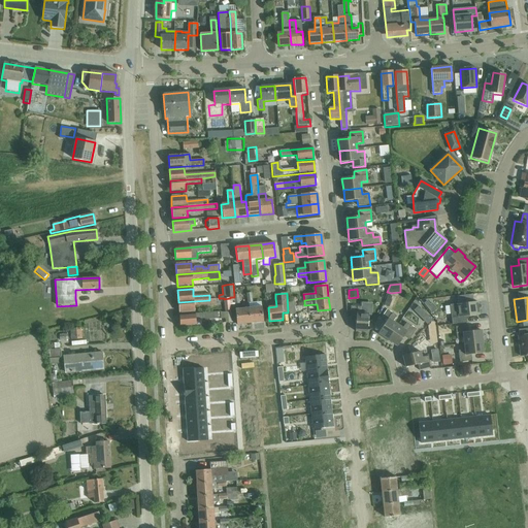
[(209,300),(178,302),(179,312),(195,311),(194,306),(216,304),(216,299),(209,300)]
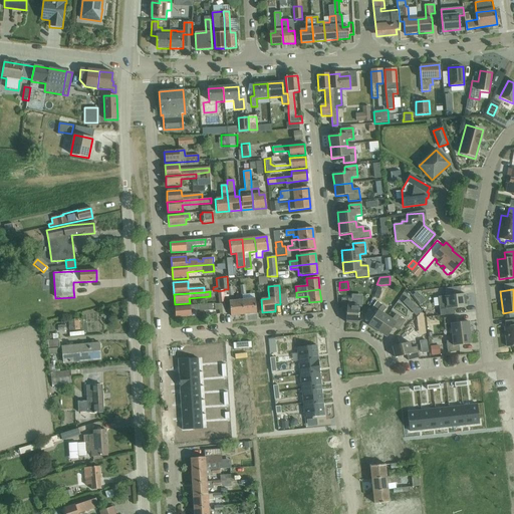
[(465,294),(438,297),(440,316),(454,314),(453,308),(466,307),(465,294)]
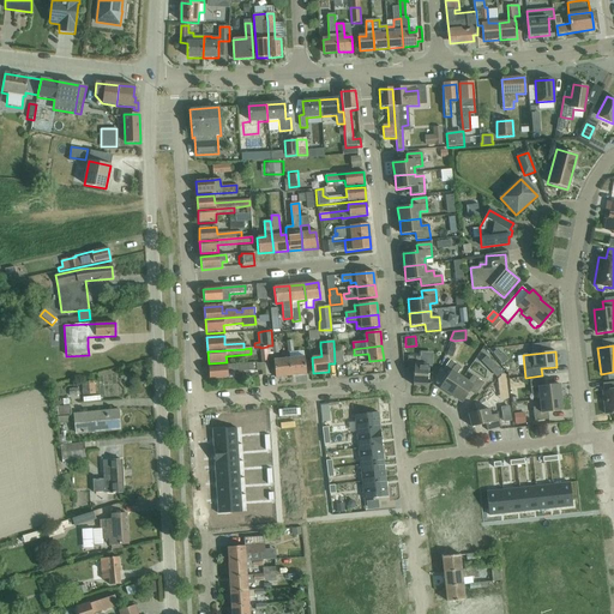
[(408,356),(407,371),(414,372),(413,386),(427,386),(428,366),(421,365),(421,357),(408,356)]
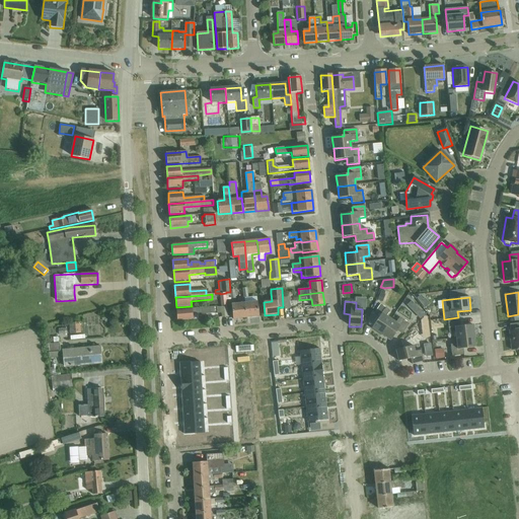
[(257,302),(244,303),(246,318),(258,316),(257,302)]
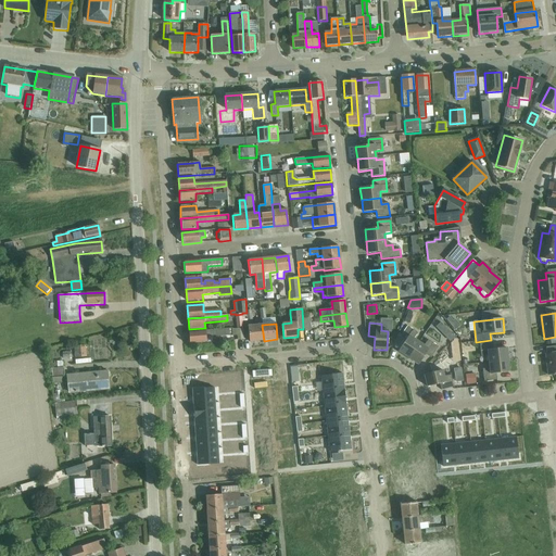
[(264,341),(262,325),(248,326),(250,342),(264,341)]
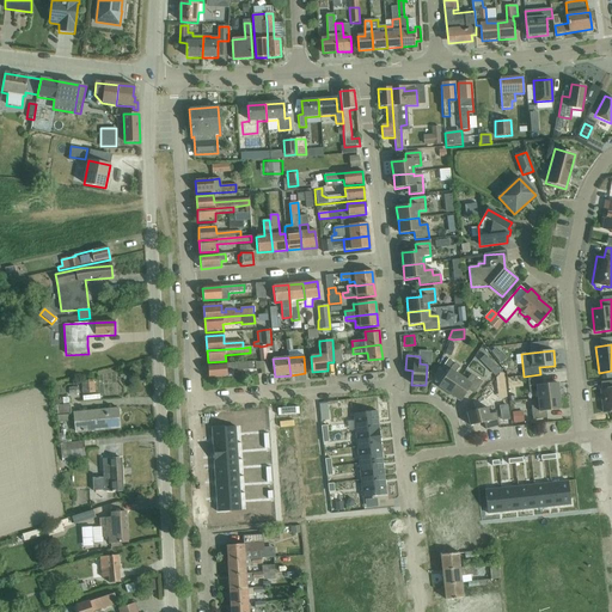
[(438,387),(450,395),(460,377),(456,373),(459,367),(448,359),(440,371),(446,375),(438,387)]
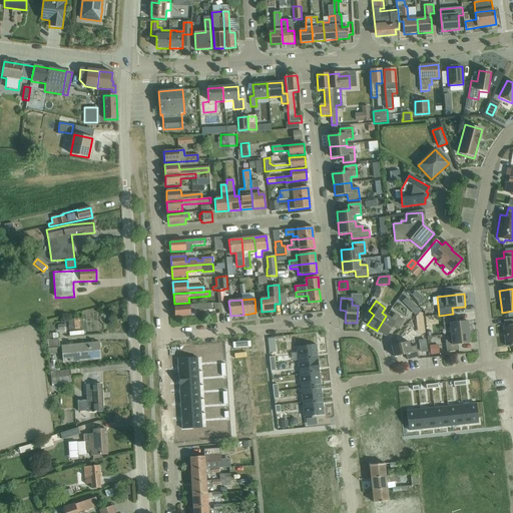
[(218,310),(219,314),(225,313),(224,303),(214,304),(215,310),(218,310)]
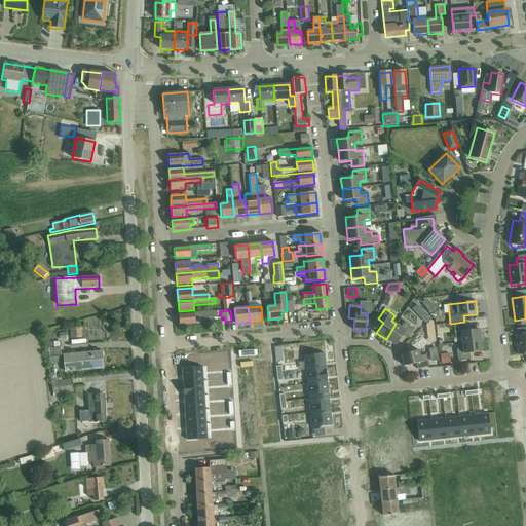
[(211,318),(217,317),(216,311),(179,313),(180,325),(194,324),(194,318),(210,317),(211,318)]
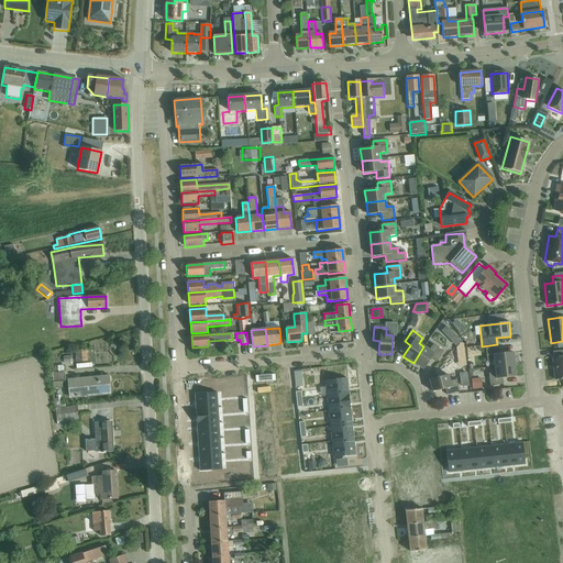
[(455,334),(449,341),(454,346),(461,340),(455,334)]
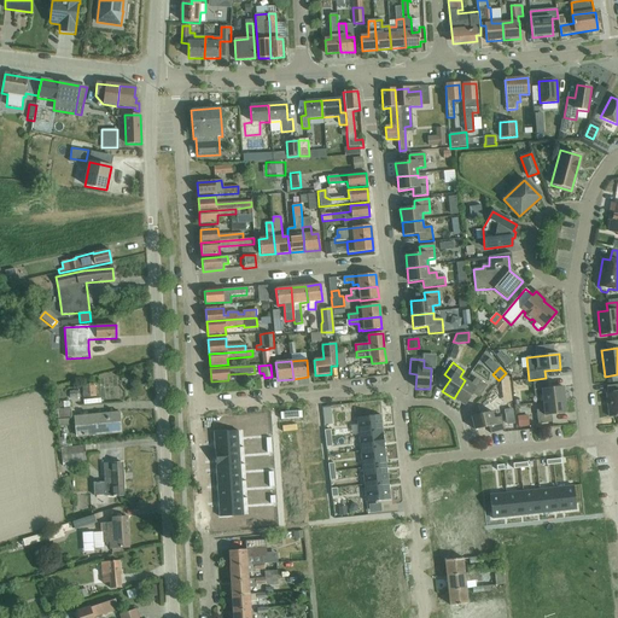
[(465,380),(454,398),(465,406),(473,394),(479,398),(487,386),(476,378),(471,385),(465,380)]
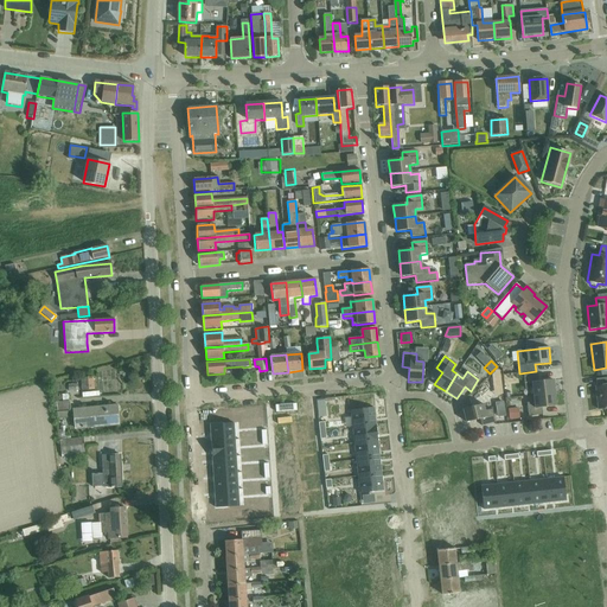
[(532,389),(534,396),(554,394),(553,379),(538,382),(537,375),(523,376),(525,390),(532,389)]
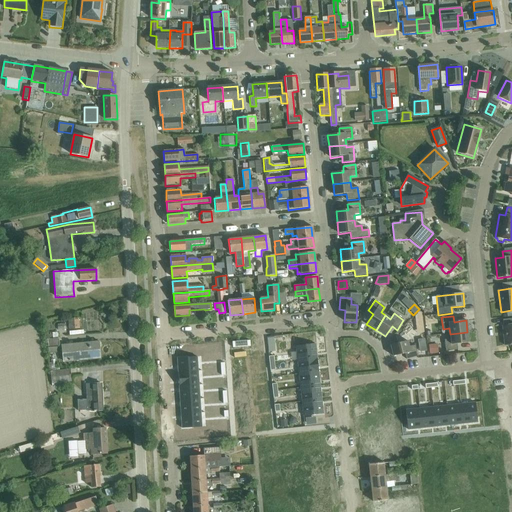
[(79,318),(68,319),(69,330),(80,329),(79,318)]
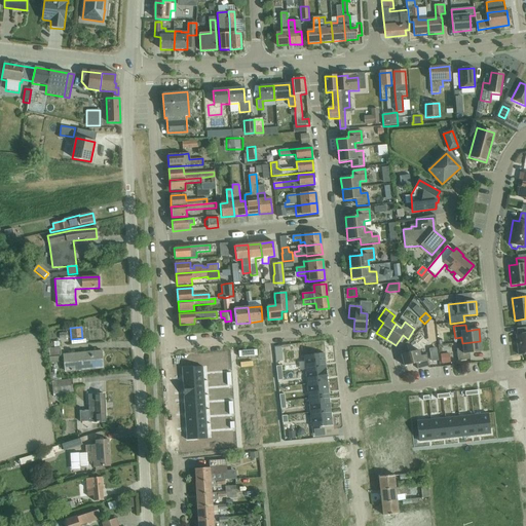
[(517,335),(516,335),(518,355),(525,353),(525,327),(516,329),(517,335)]
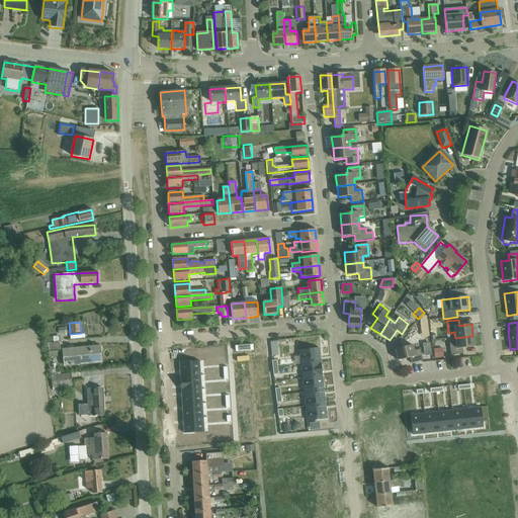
[(472,336),(455,338),(455,343),(449,344),(450,356),(462,354),(462,348),(475,347),(472,336)]
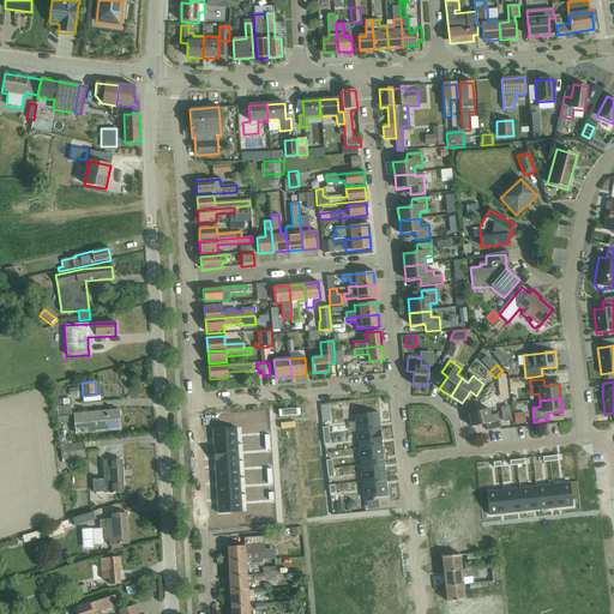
[(64,407),(56,408),(58,416),(71,415),(71,409),(71,407),(64,407)]
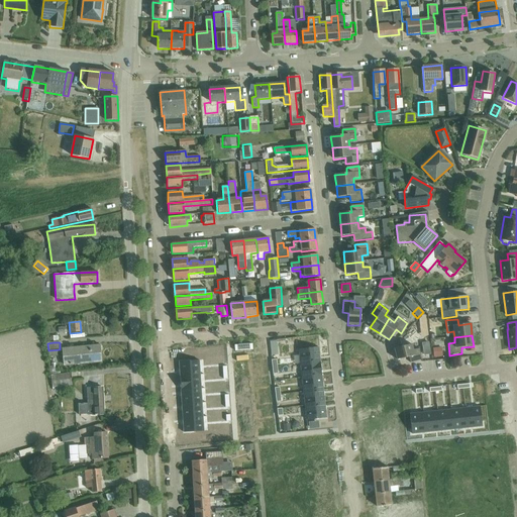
[(409,357),(410,364),(422,360),(419,349),(413,350),(411,344),(394,348),(397,360),(409,357)]
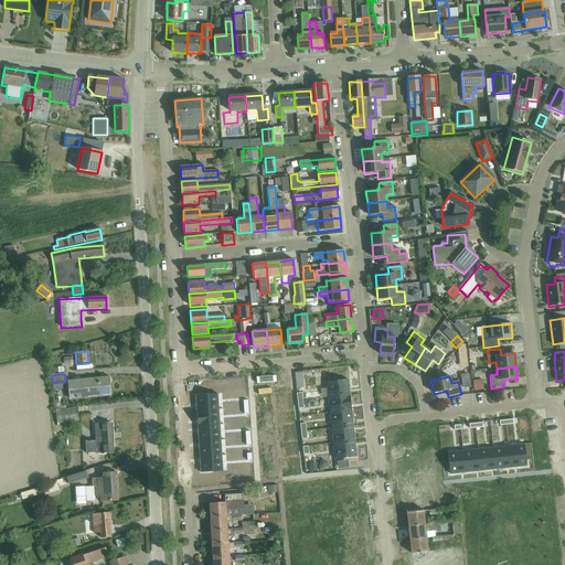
[(108,377),(67,382),(70,400),(110,395),(108,377)]
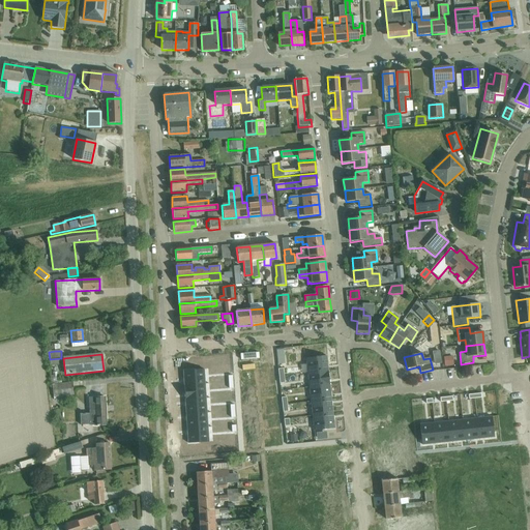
[(453,355),(444,356),(445,366),(454,365),(453,355)]
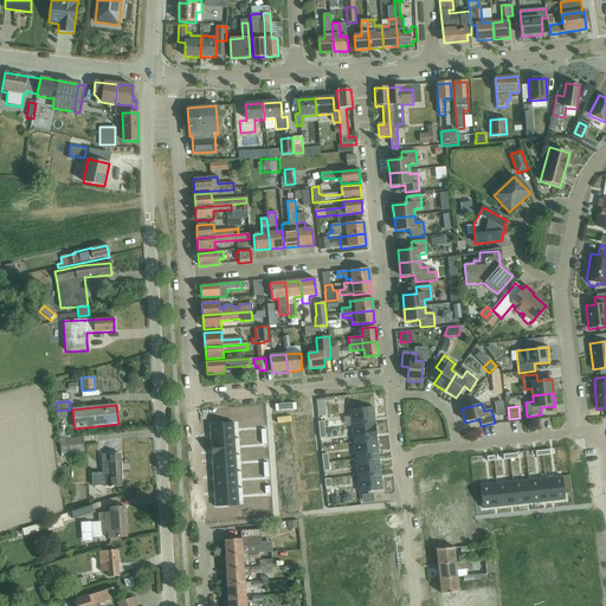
[(373,407),(350,410),(352,426),(375,424),(373,407)]
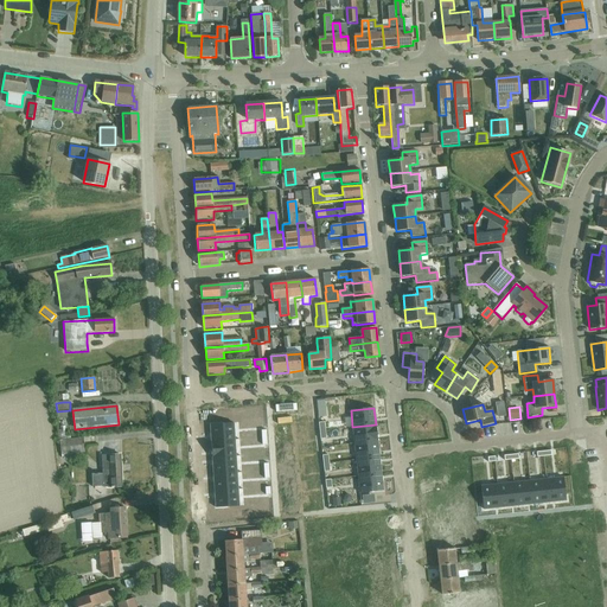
[(222,425),(210,425),(211,442),(235,440),(234,423),(222,425)]
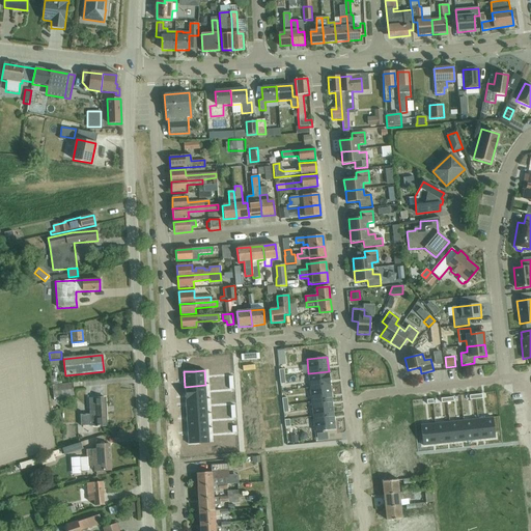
[(329,371),(308,373),(310,388),(330,386),(329,371)]
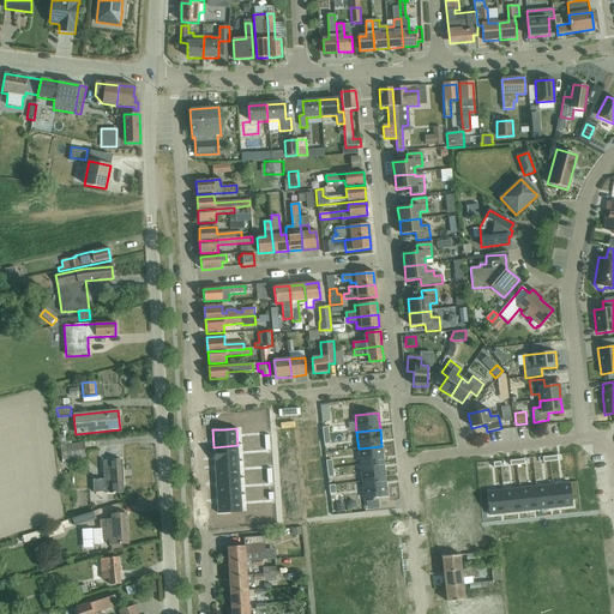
[(68,445),(61,446),(60,446),(62,461),(86,458),(84,446),(84,443),(68,445)]
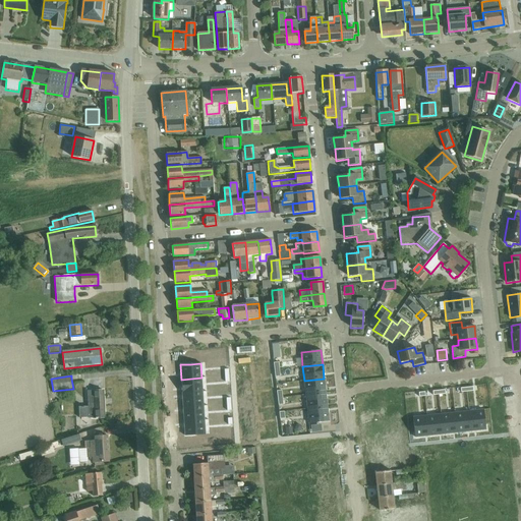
[(201,378),(181,380),(182,393),(203,392),(201,379),(201,378)]
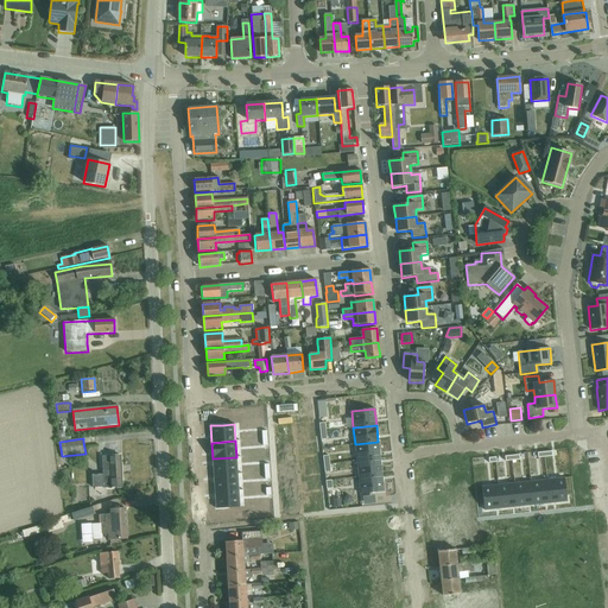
[(378,442),(355,444),(356,461),(380,458),(378,442)]
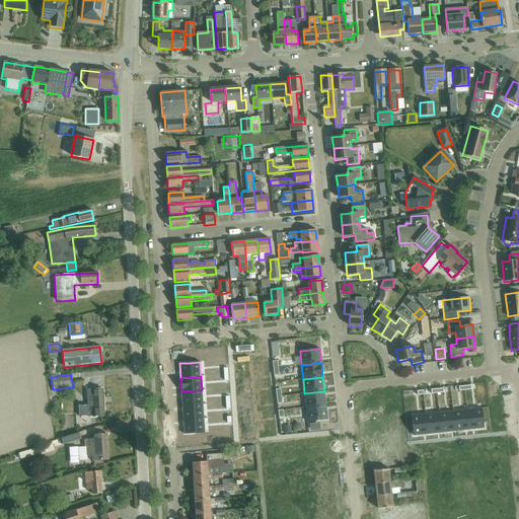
[(88,404),(78,405),(79,417),(88,416),(88,417),(104,417),(102,389),(87,390),(88,404)]
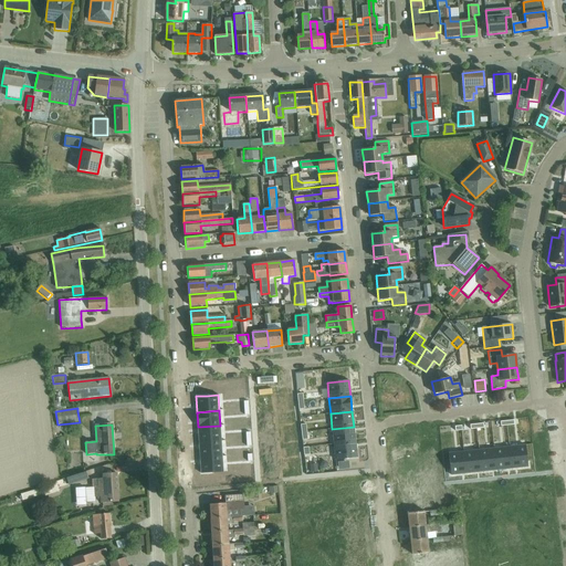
[(220,426),(198,427),(199,442),(221,441),(220,440),(220,426)]
